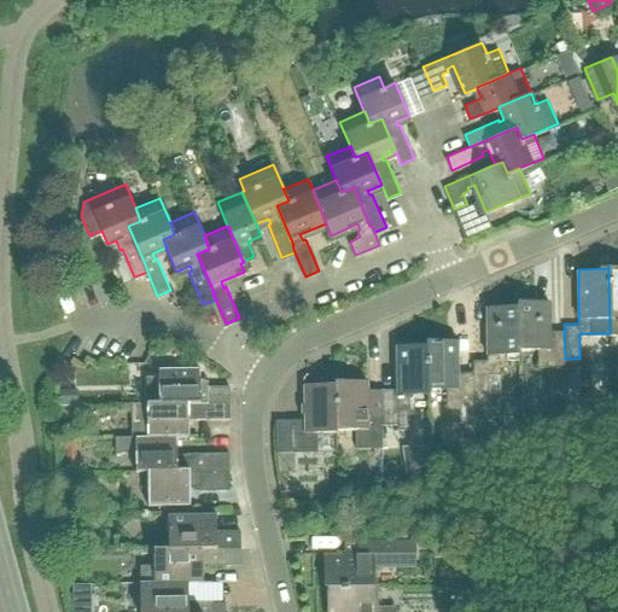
[(473,369),(473,401),(489,401),(488,372),(500,372),(500,353),(519,353),(518,299),(517,299),(517,304),(487,304),(488,357),(473,359),(473,369)]
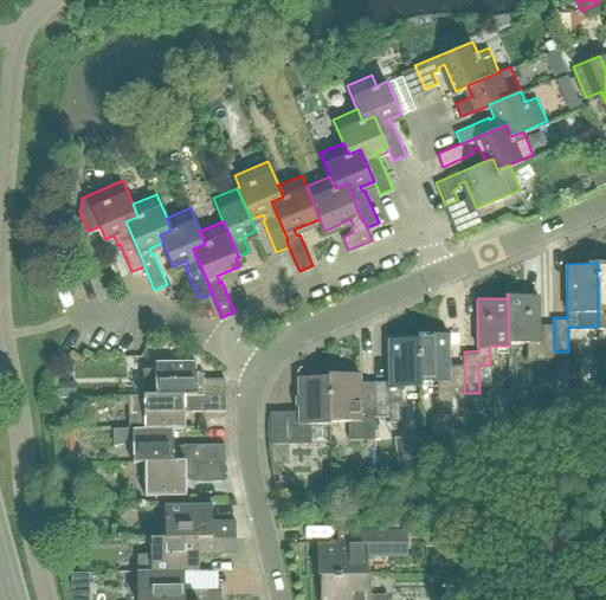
[(508,294),(509,346),(509,341),(527,341),(527,359),(554,357),(554,352),(553,323),(539,323),(539,294),(508,294)]
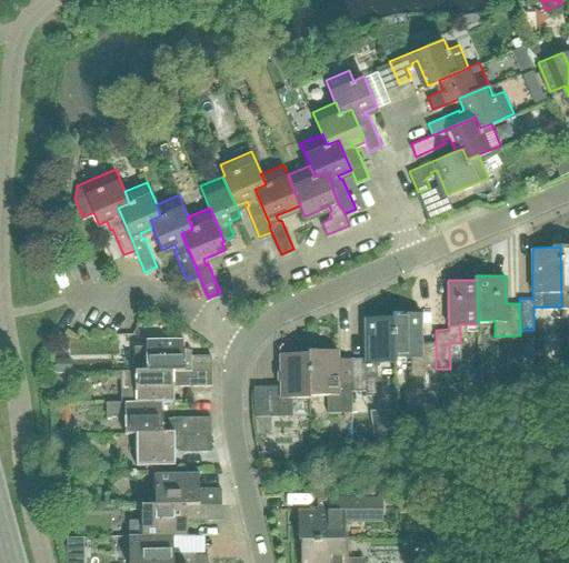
[(393,360),(392,311),(392,312),(392,315),(365,317),(365,355),(351,355),(351,380),(352,389),(367,389),(367,391),(380,391),(380,372),(377,372),(377,360),(393,360)]
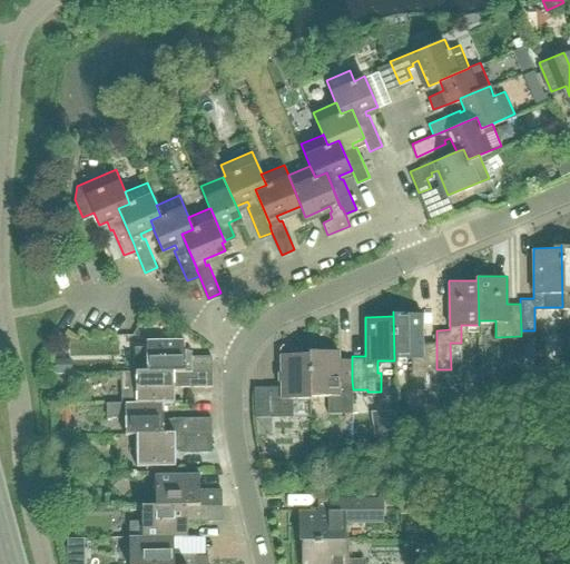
[(436,373),(436,369),(436,340),(423,340),(422,312),(393,312),(394,360),(395,360),(395,356),(411,356),(412,386),(438,386),(436,373)]
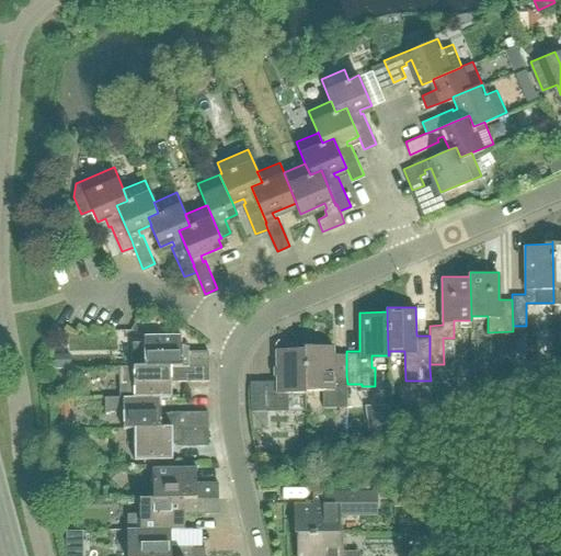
[(133,364),(208,363),(208,349),(182,349),(182,332),(144,332),(144,338),(133,338),(133,364)]
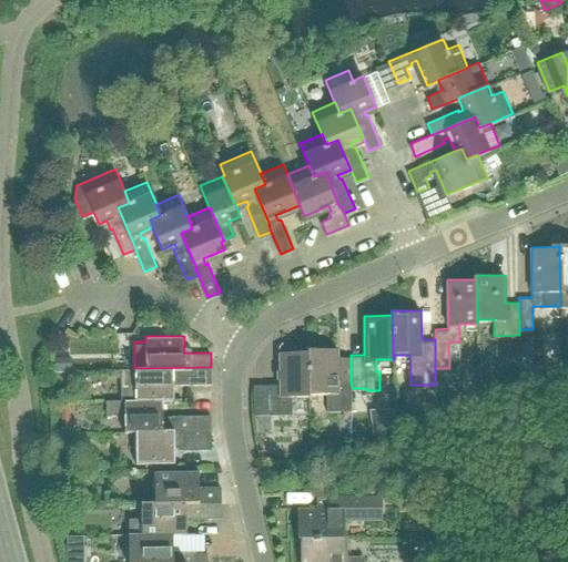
[(352,388),(351,379),(337,379),(337,347),(308,348),(310,395),(310,392),(327,392),(327,409),(352,409),(352,388)]
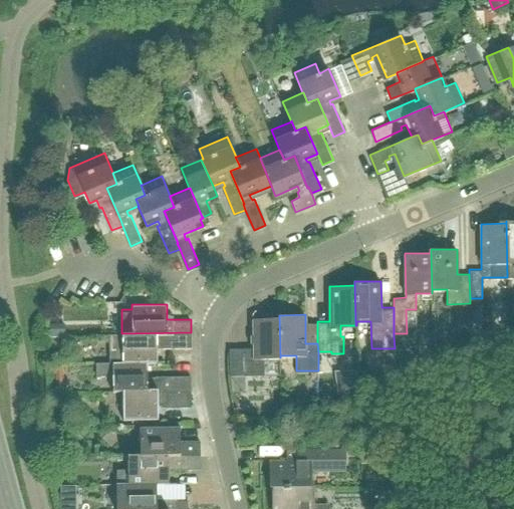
[(280,357),(279,315),(278,315),(278,317),(253,318),(253,346),(241,347),(242,374),(264,373),(264,357),(280,357)]
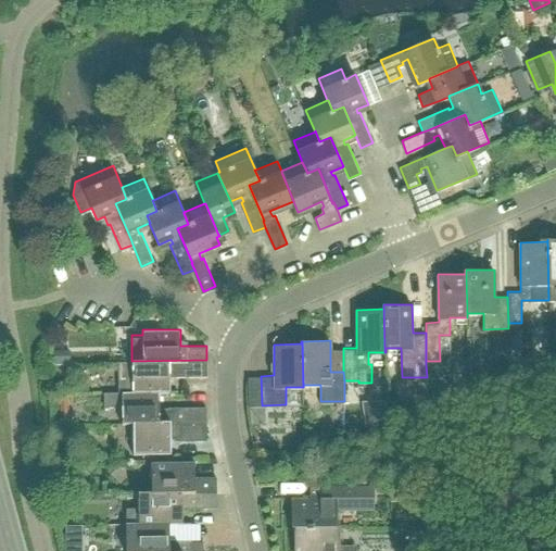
[(122,391),(160,391),(171,391),(169,375),(207,374),(206,360),(131,361),(121,361),(122,391)]
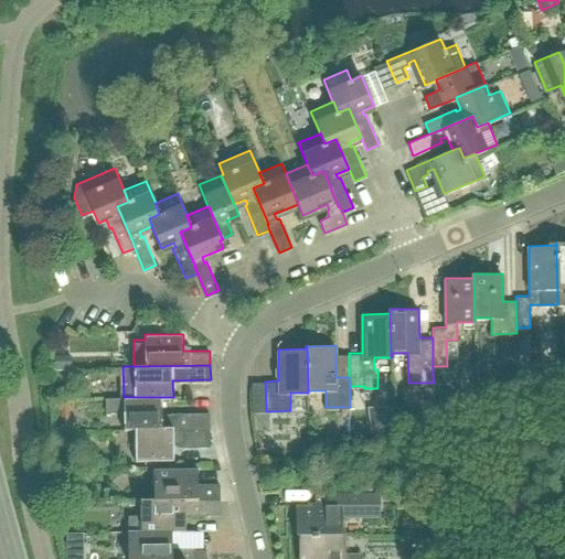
[(61,397),(62,417),(62,428),(75,428),(75,415),(70,415),(68,401),(74,401),(74,397),(61,397)]
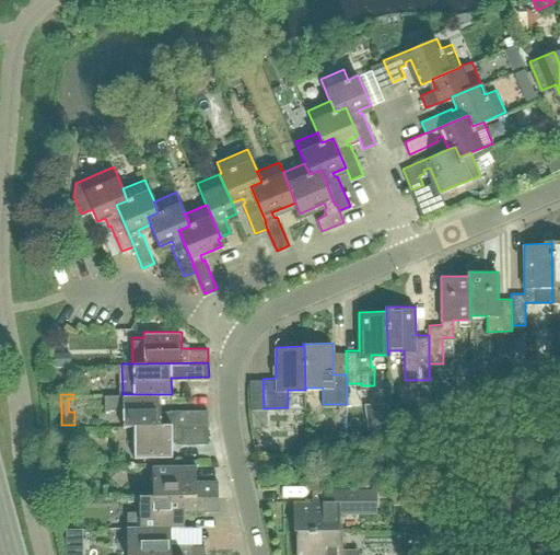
[(133,425),(181,425),(202,424),(202,409),(161,411),(161,394),(123,394),(104,394),(104,407),(123,407),(123,426),(133,426),(133,425)]
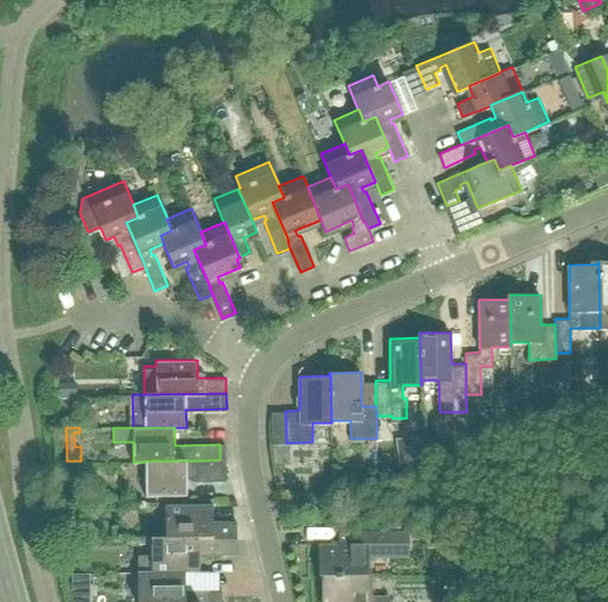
[(285,460),(285,441),(272,442),(273,460),(285,460)]
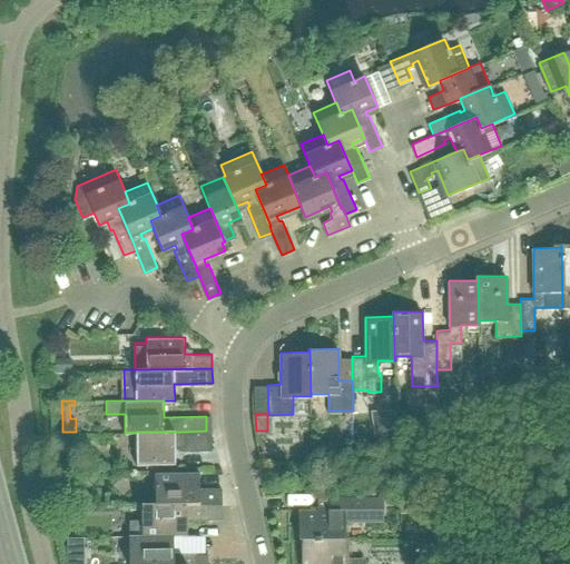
[(175,446),(184,445),(184,449),(212,449),(212,431),(206,431),(184,432),(136,432),(136,433),(137,464),(175,463),(175,446)]
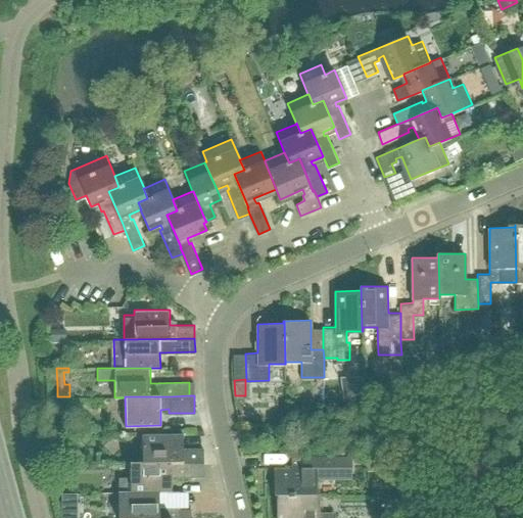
[(203,462),(203,446),(183,448),(183,433),(142,433),(142,462),(142,463),(191,462),(203,462)]
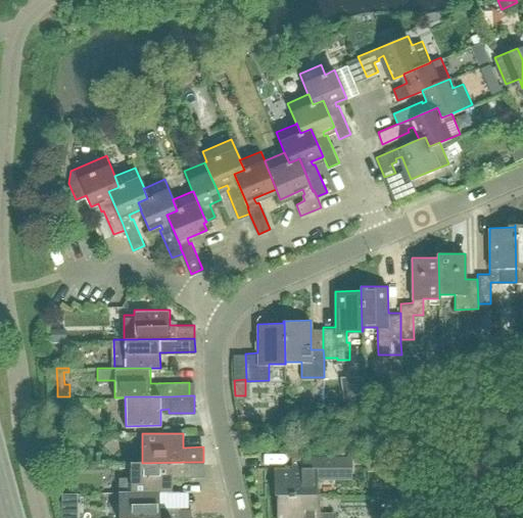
[(350,455),(301,456),(301,468),(275,468),(275,495),(319,495),(319,493),(316,493),(316,477),(332,477),(332,468),(347,468),(350,465),(350,455)]
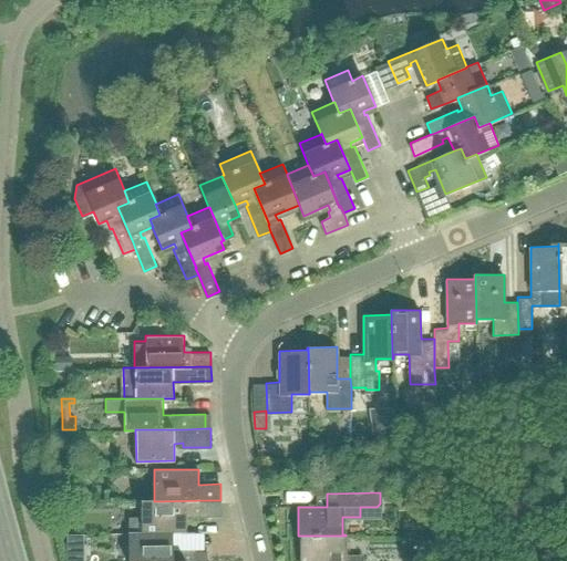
[(207,500),(154,501),(154,500),(141,500),(142,517),(129,517),(129,532),(173,531),(195,531),(195,530),(192,530),(191,516),(220,516),(220,500),(207,500)]
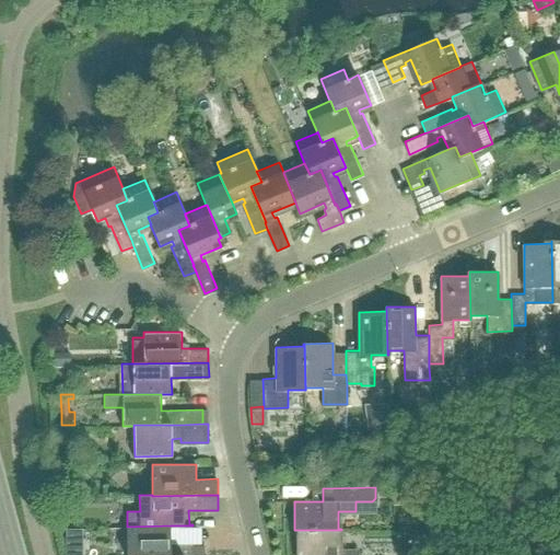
[(193,554),(193,543),(178,543),(178,545),(171,546),(171,525),(127,527),(127,554),(193,554)]
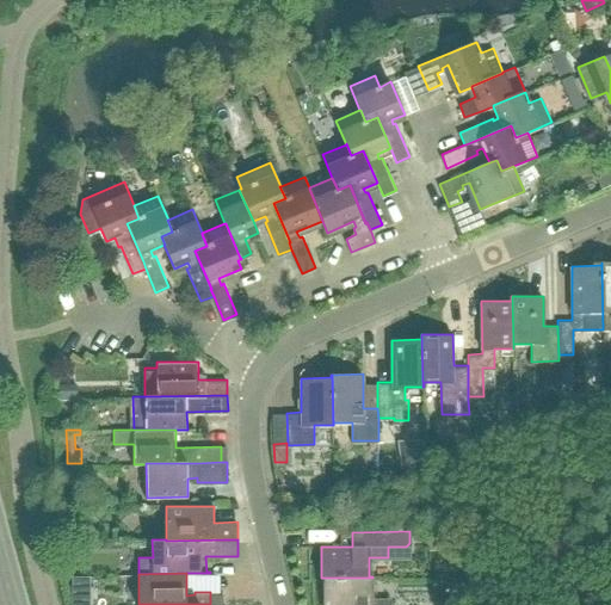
[(392,604),(392,597),(372,597),(372,578),(321,578),(321,579),(325,579),(323,604),(392,604)]
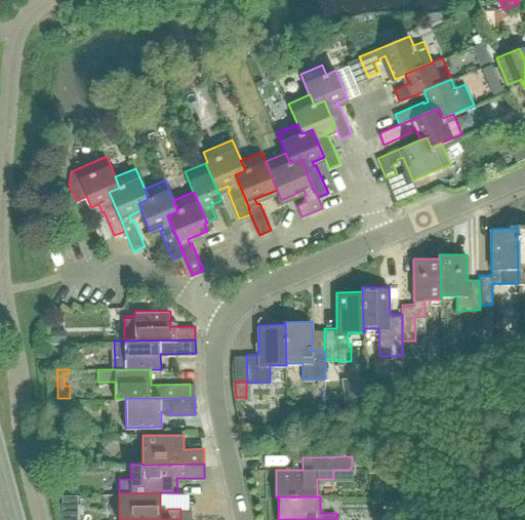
[(382,519),(398,519),(398,511),(382,511),(382,519)]
